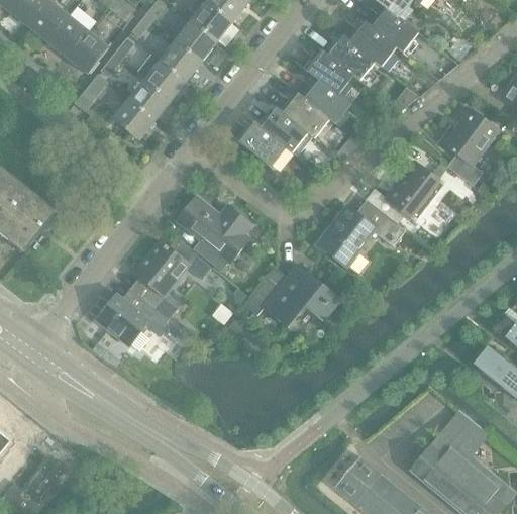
[(0,0),(0,3),(9,10),(16,0),(0,0)]
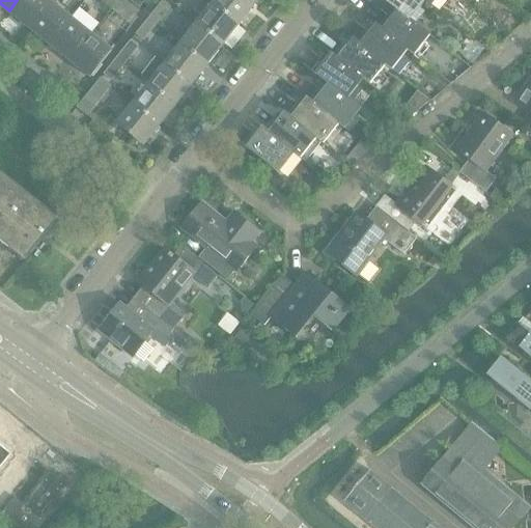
[(17,0),(9,10),(29,27),(51,0),(17,0)]
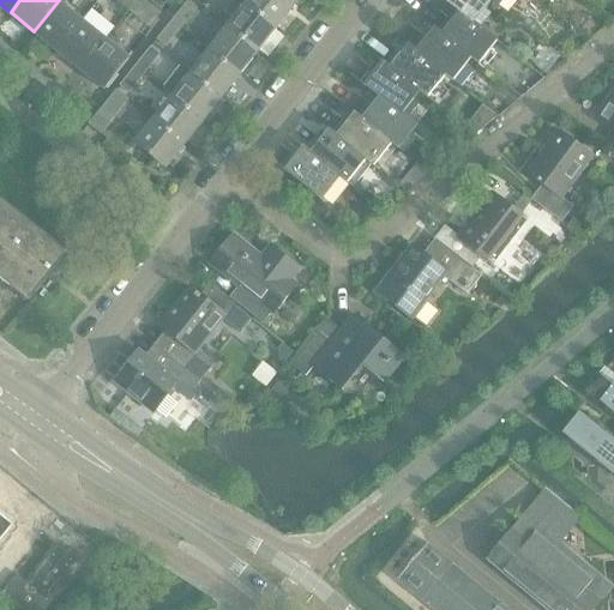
[(34,31),(58,49),(83,18),(59,0),(34,31)]
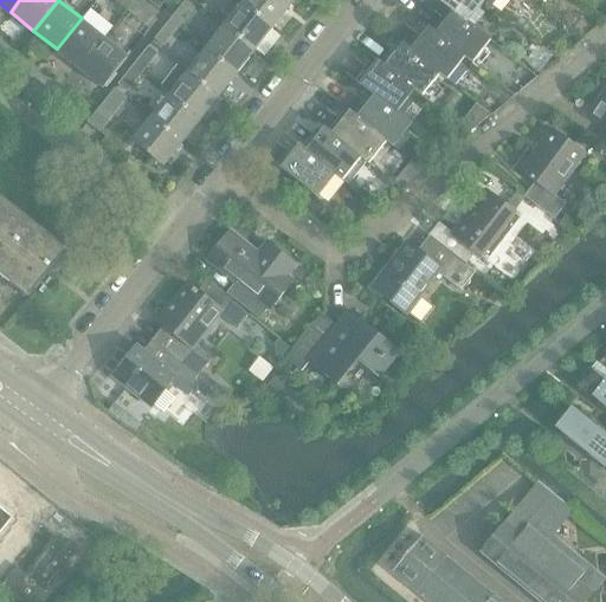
[(152,14),(134,0),(127,8),(144,24),(152,14)]
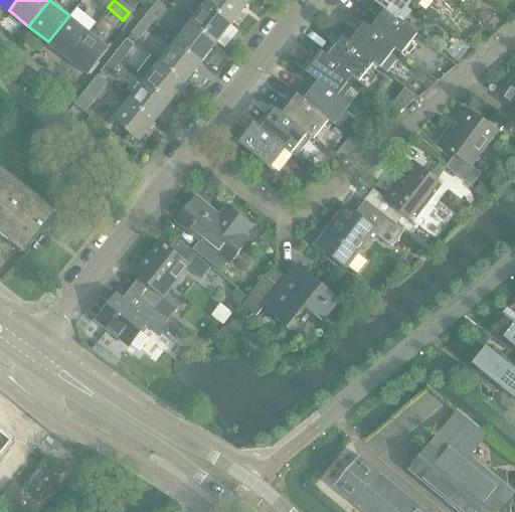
[(155,0),(144,14),(152,20),(165,4),(160,0),(155,0)]
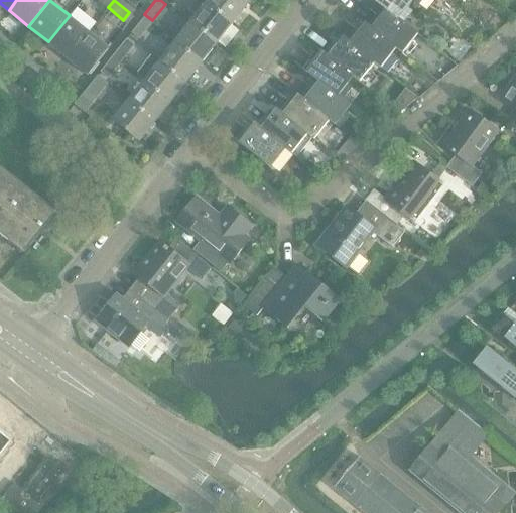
[(207,0),(190,19),(218,40),(233,21),(207,0)]
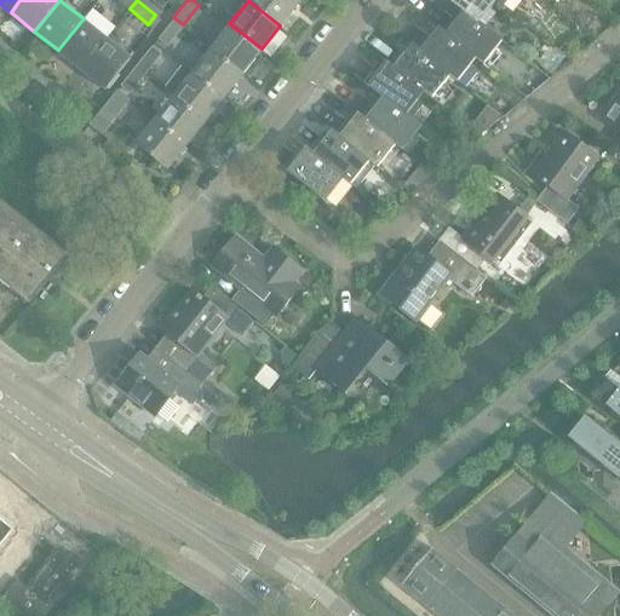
[(248,0),(280,26),(299,1),(298,0),(248,0)]
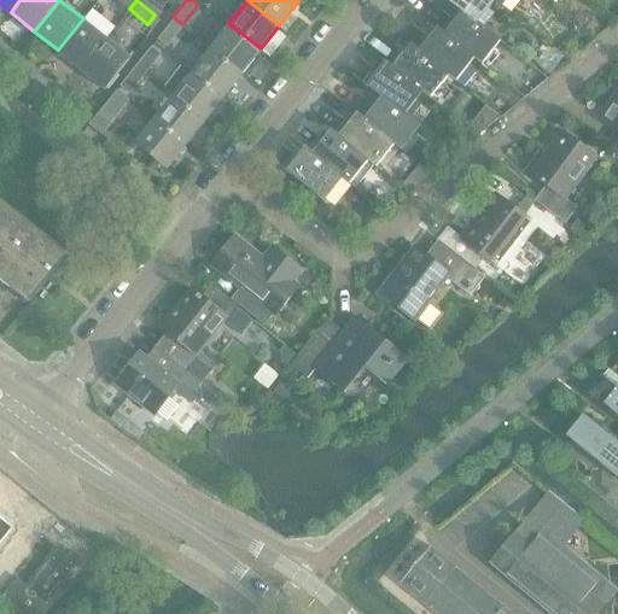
[(454,0),(462,7),(478,19),(478,18),(493,0),(454,0)]
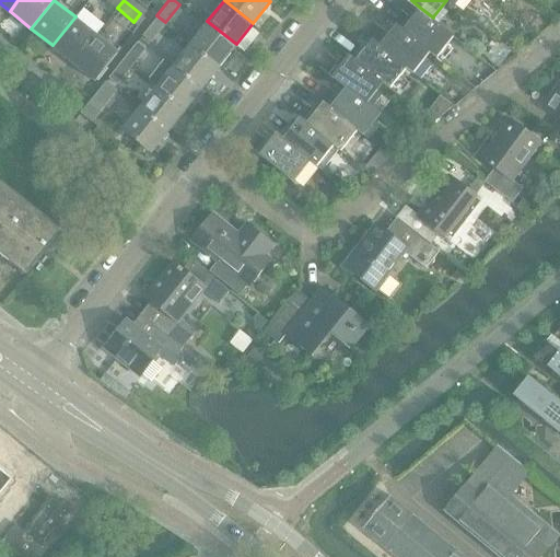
[(454,33),(433,16),(433,18),(419,7),(403,27),(431,49),(438,55),(454,33)]
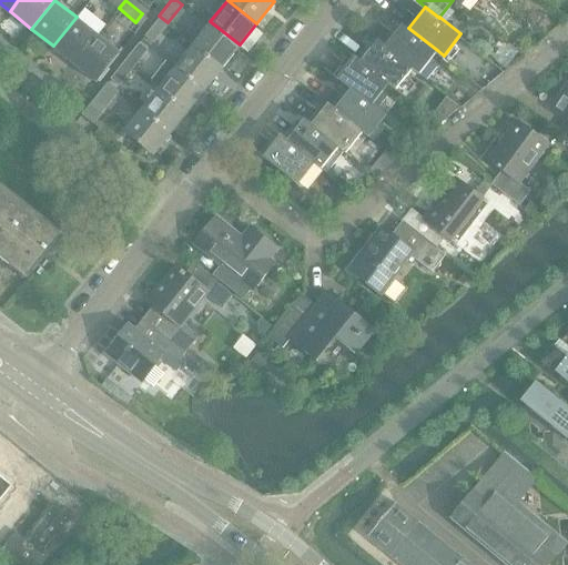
[(142,13),(135,22),(140,24),(145,17),(142,13)]
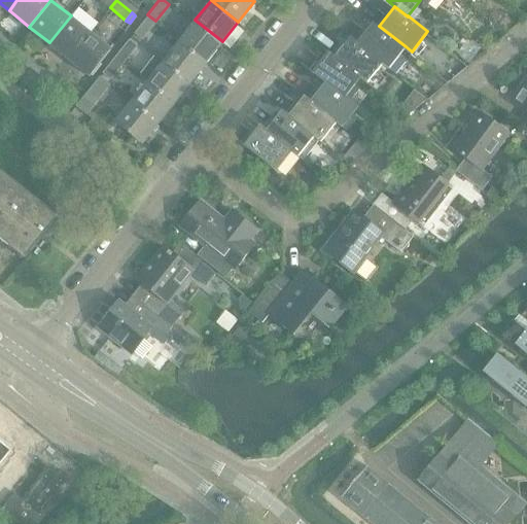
[(142,37),(155,21),(147,14),(134,31),(142,37)]
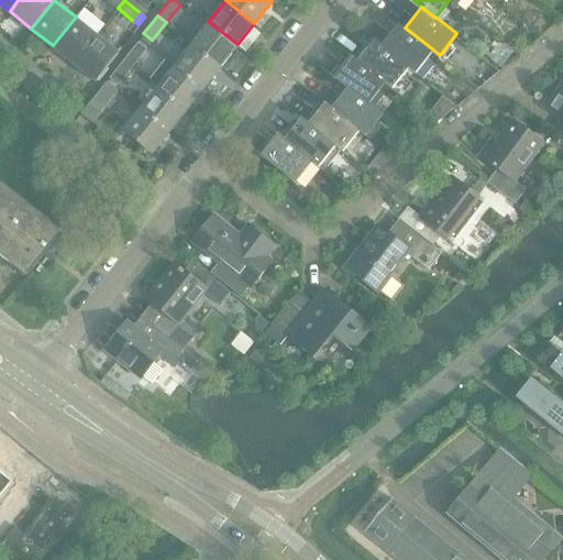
[(53,45),(74,63),(97,33),(76,17),(53,45)]
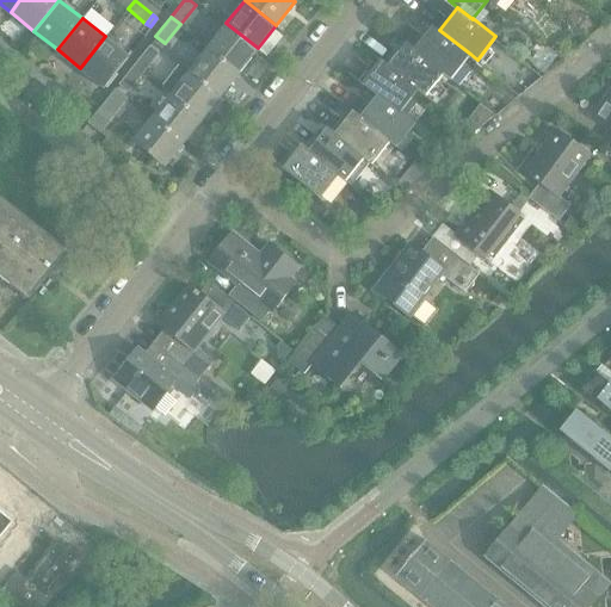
[(226,23),(208,45),(239,72),(258,48),(226,23)]
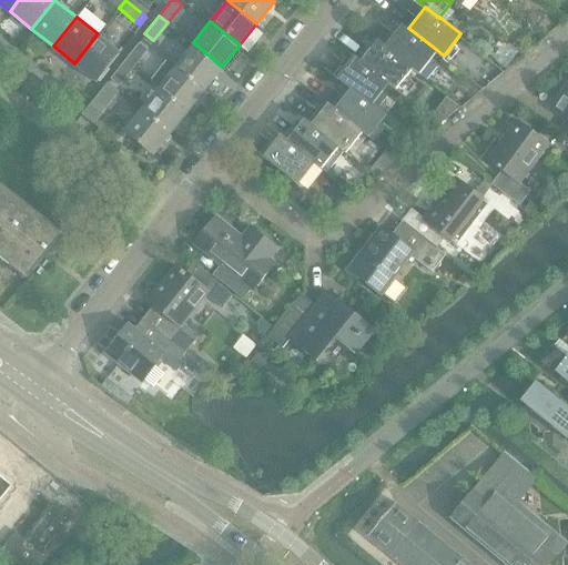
[(421,72),(437,50),(408,28),(401,22),(385,43),(413,66),(421,72)]
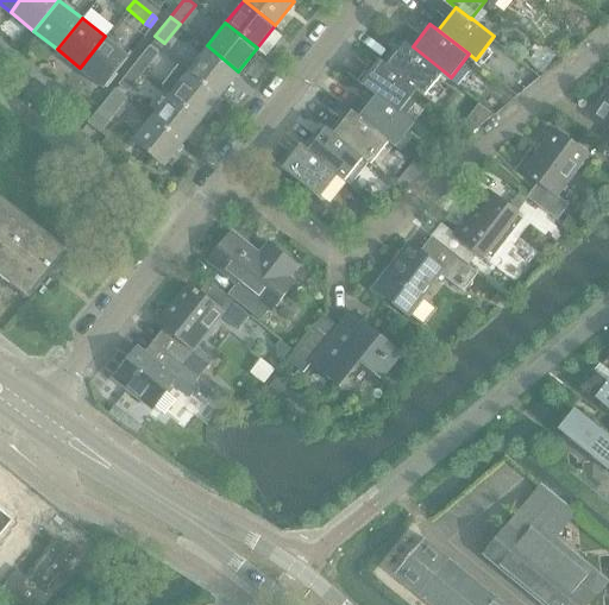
[(130,55),(105,36),(80,68),(105,87),(130,55)]
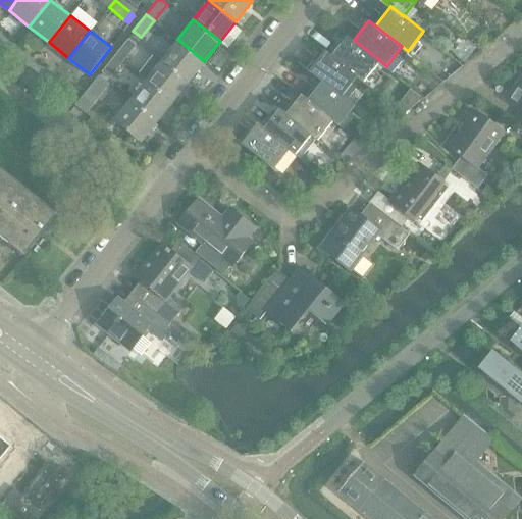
[(364,80),(379,60),(354,40),(353,41),(347,36),(331,54),(357,74),(364,80)]
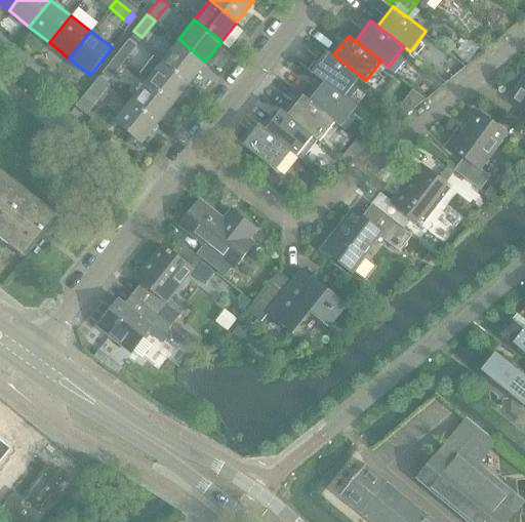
[(128,37),(115,53),(123,61),(136,43),(128,37)]
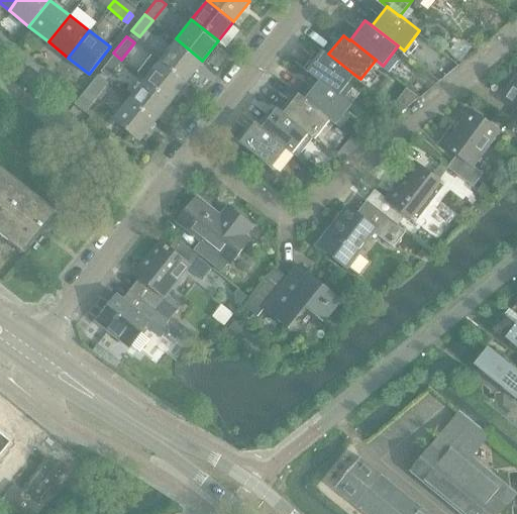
[(176,38),(160,59),(187,80),(202,61),(176,38)]
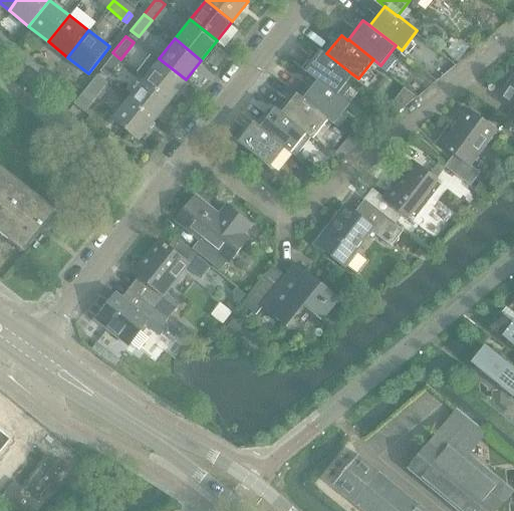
[(318,77),(317,77),(336,92),(336,91),(351,73),(326,53),(326,54),(320,49),(305,67),(318,77)]
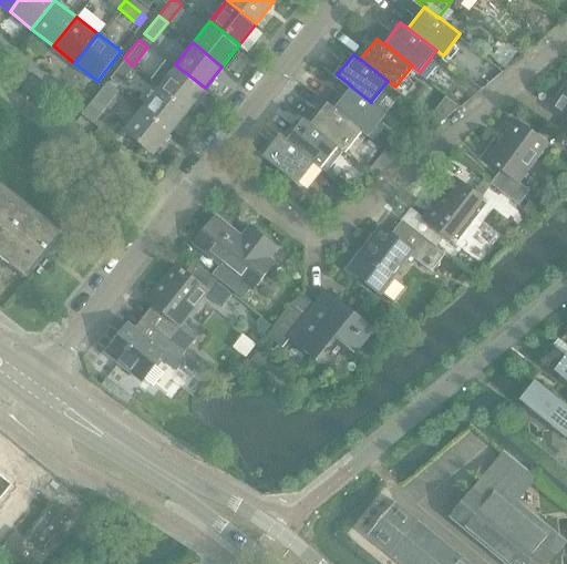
[(119,83),(133,65),(124,58),(110,77),(119,83)]
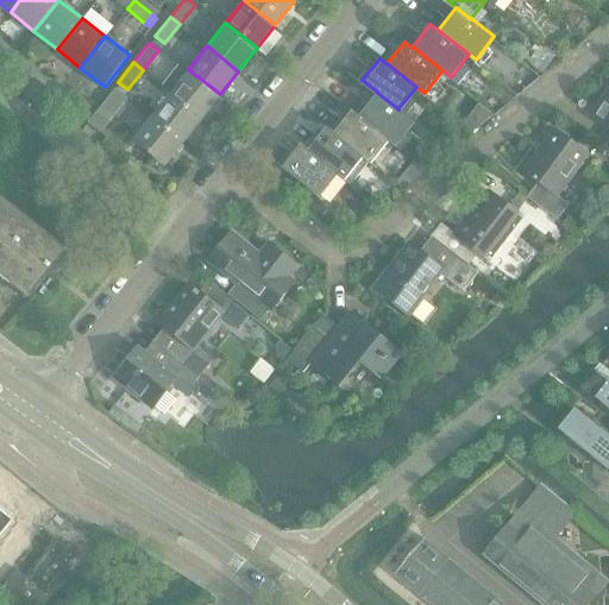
[(188,69),(170,92),(201,117),(220,94),(188,69)]
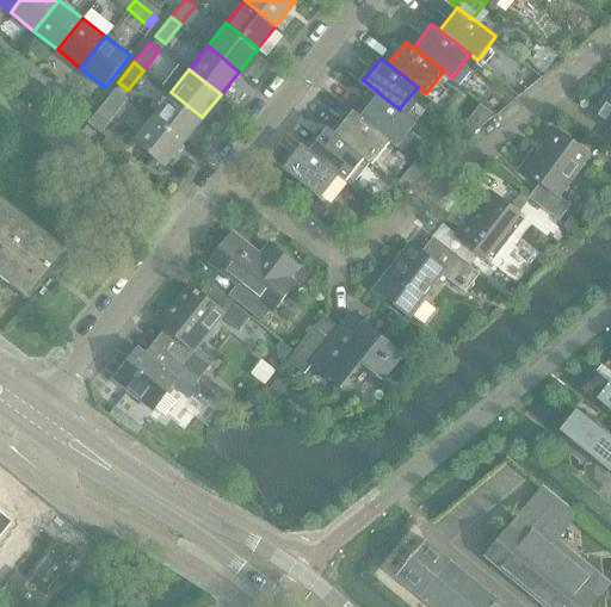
[(115,86),(87,121),(99,131),(127,95),(115,86)]
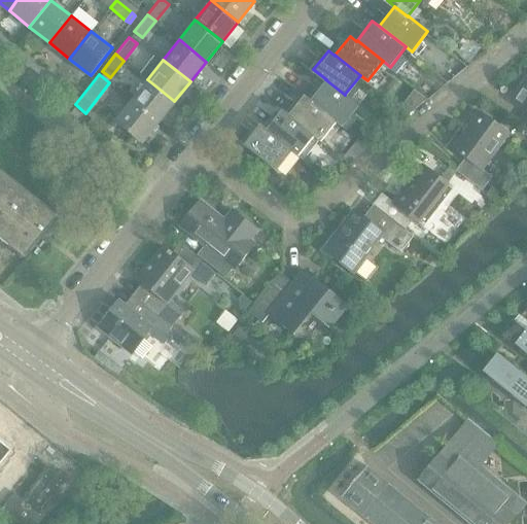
[(147,79),(131,99),(159,121),(174,101),(147,79)]
